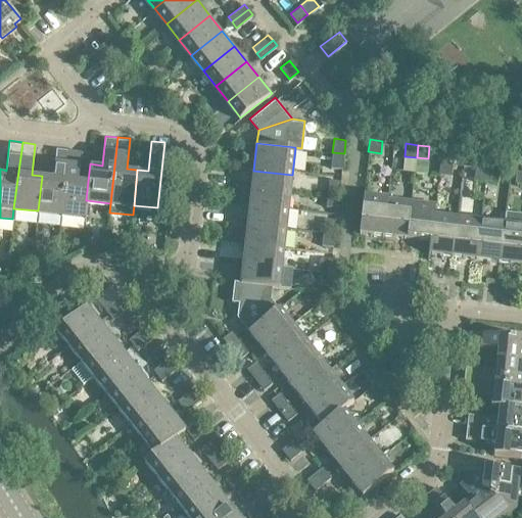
[(52,177),(42,176),(38,210),(60,214),(68,148),(56,146),(52,177)]
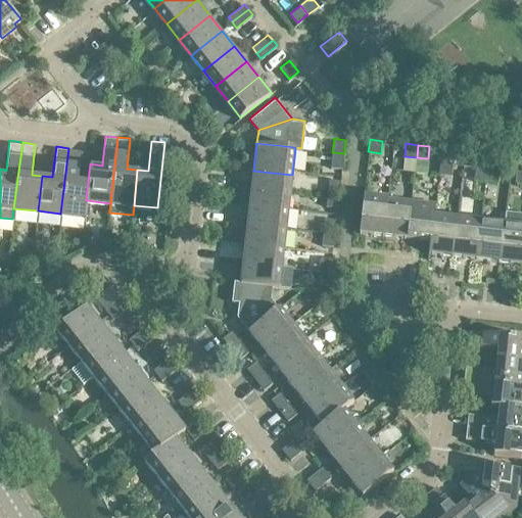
[(86,216),(87,200),(86,200),(88,181),(78,180),(81,149),(68,148),(60,214),(86,216)]
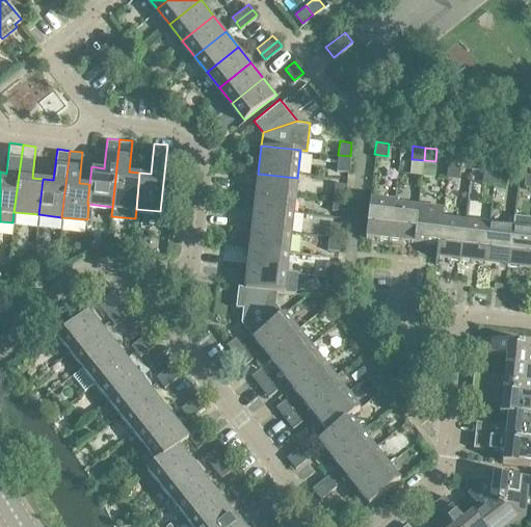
[(348,169),(350,156),(338,155),(337,167),(348,169)]
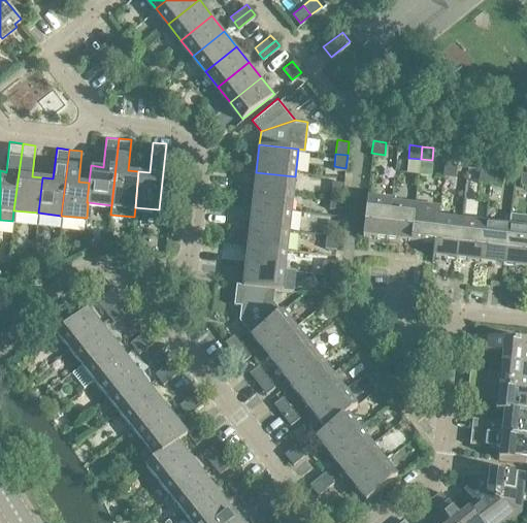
[(443,174),(456,175),(457,163),(445,161),(443,174)]
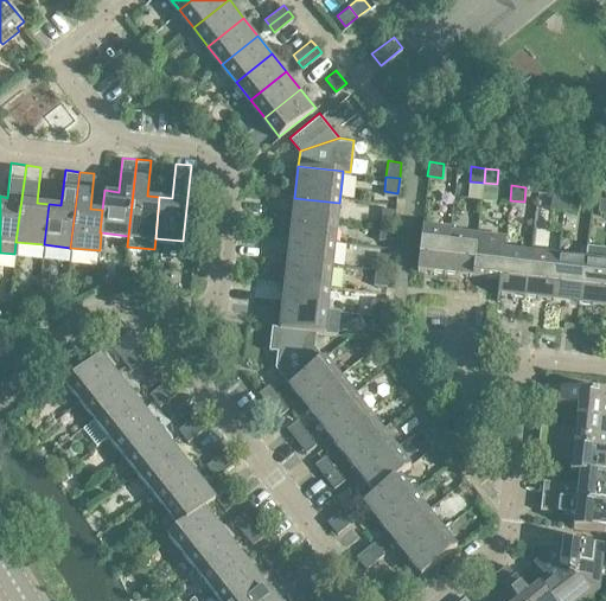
[(565,206),(566,192),(553,190),(552,205),(565,206)]
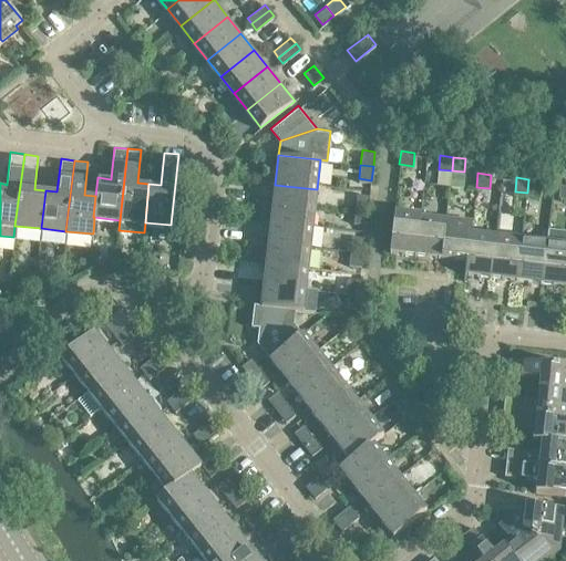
[(542,180),(528,179),(527,193),(541,194),(542,180)]
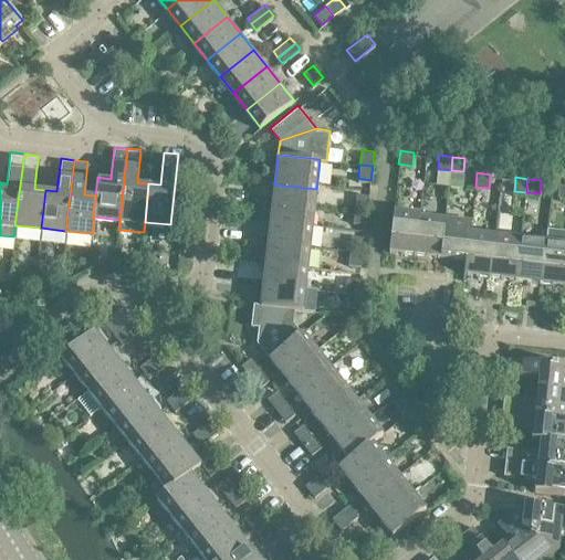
[(316,189),(274,185),(271,214),(313,219),(316,189)]
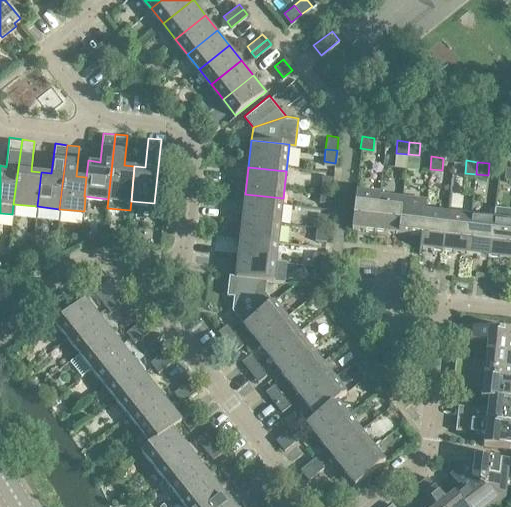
[(321,187),(332,188),(334,175),(323,174),(321,187)]
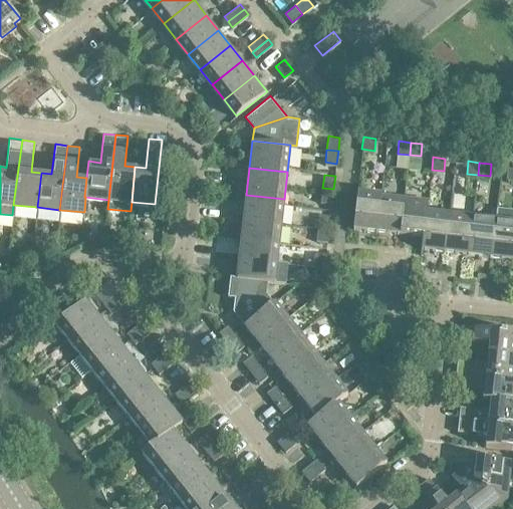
[(332,202),(333,189),(322,188),(321,201),(332,202)]
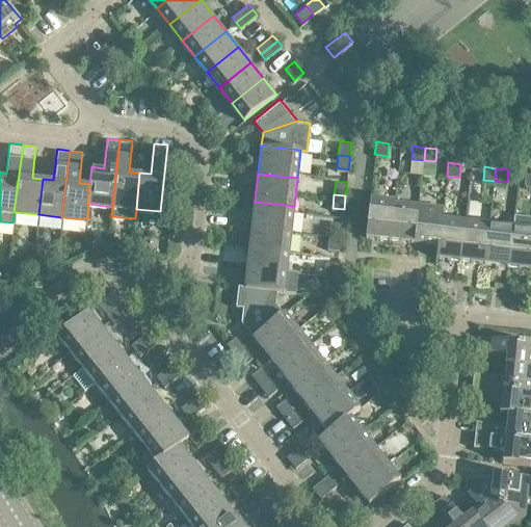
[(391,238),(395,200),(370,196),(366,235),(391,238)]
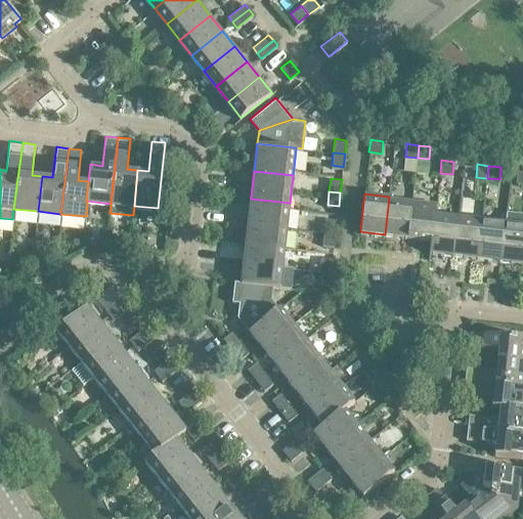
[(408,236),(412,200),(389,197),(385,234),(408,236)]
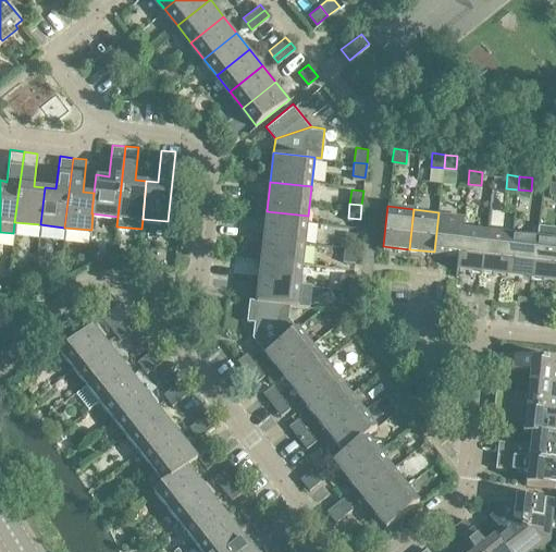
[(267,211),(263,241),(305,245),(308,216),(267,211)]
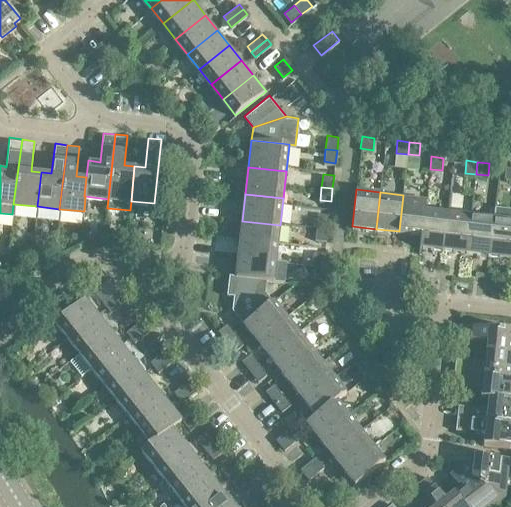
[(403,195),(399,231),(421,234),(419,246),(420,246),(425,209),(426,197),(403,195)]
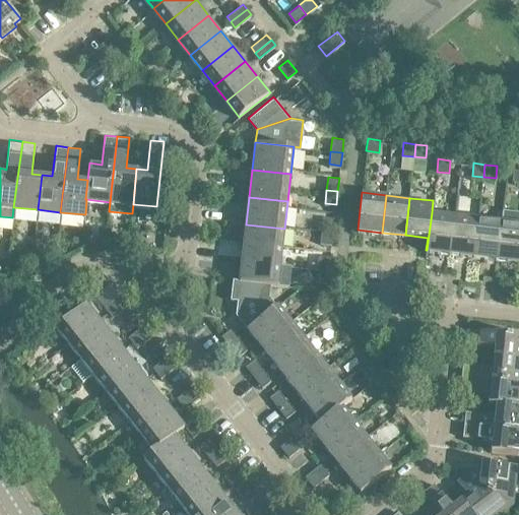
[(455,215),(432,212),(427,250),(451,253),(455,215)]
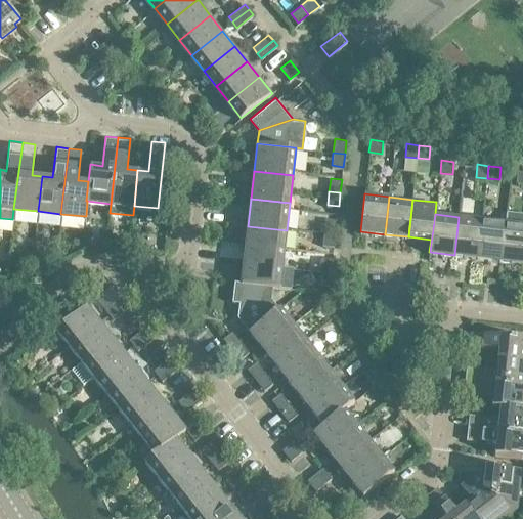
[(324,230),(336,231),(337,218),(325,217),(324,230)]
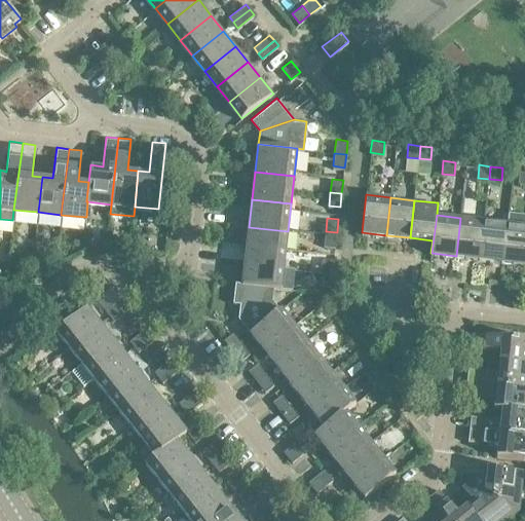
[(484,220),(460,218),(456,256),(480,259),(484,220)]
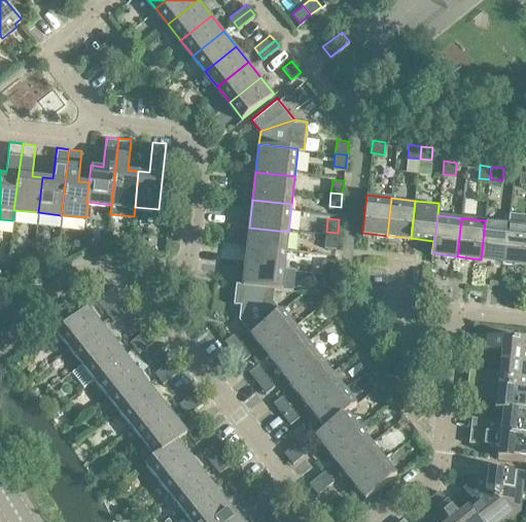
[(509,223),(485,220),(481,259),(504,262),(509,223)]
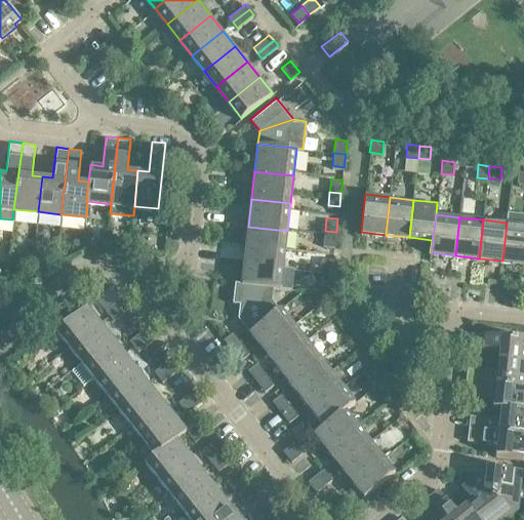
[(523,225),(507,223),(502,261),(523,263),(523,225)]
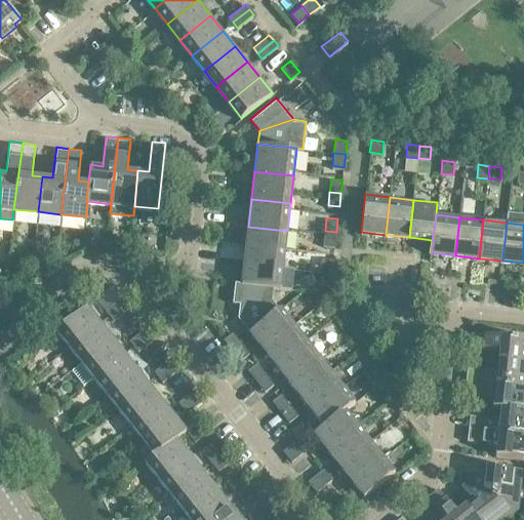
[(287,231),(248,227),(244,254),(283,258),(287,231)]
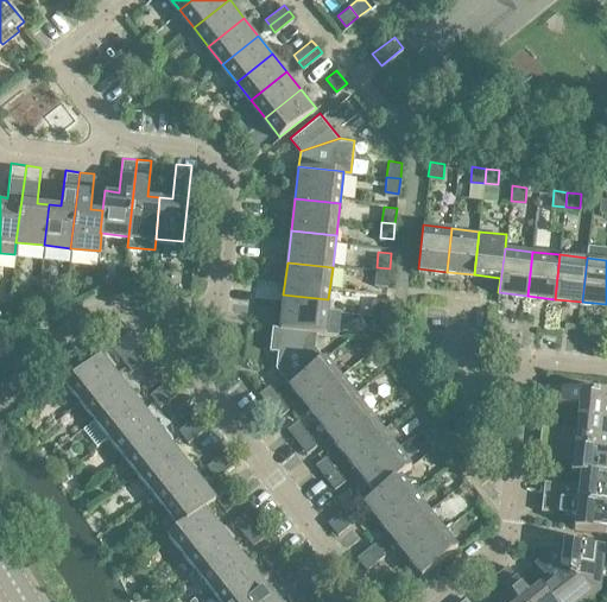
[(387,284),(390,268),(377,267),(374,283),(387,284)]
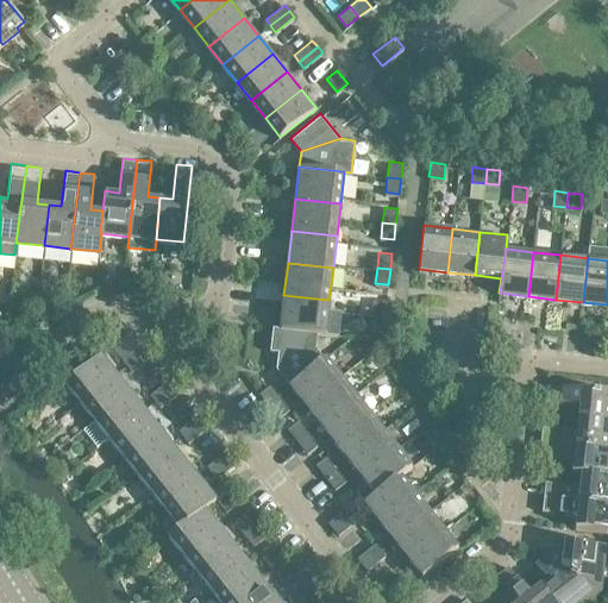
[(23,288),(22,301),(38,302),(39,290),(23,288)]
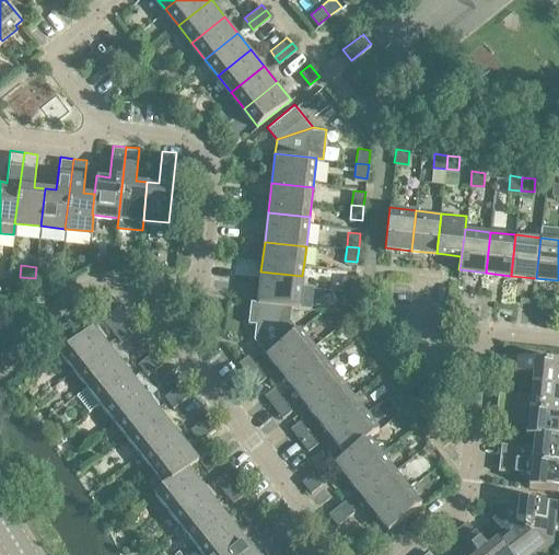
[(257,300),(291,304),(299,305),(302,276),(260,272),(257,300)]
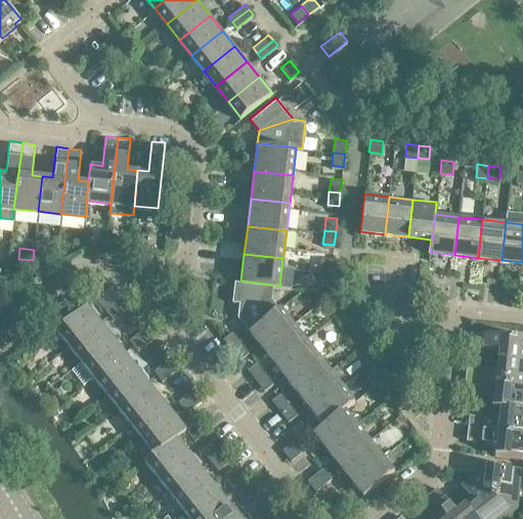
[(319,269),(332,270),(333,257),(321,256),(319,269)]
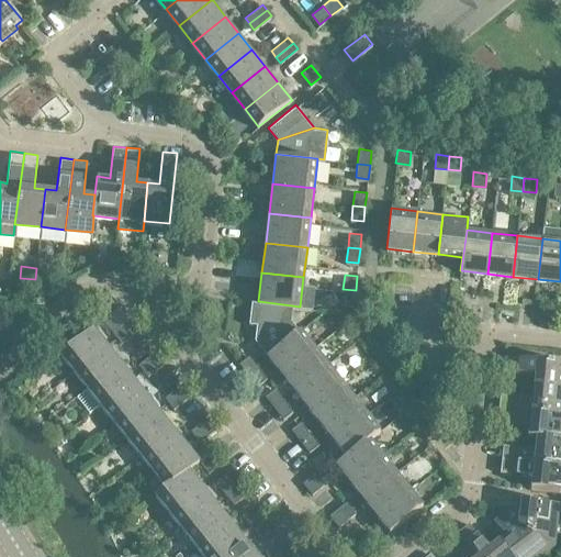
[(35,286),(34,299),(44,300),(45,287),(35,286)]
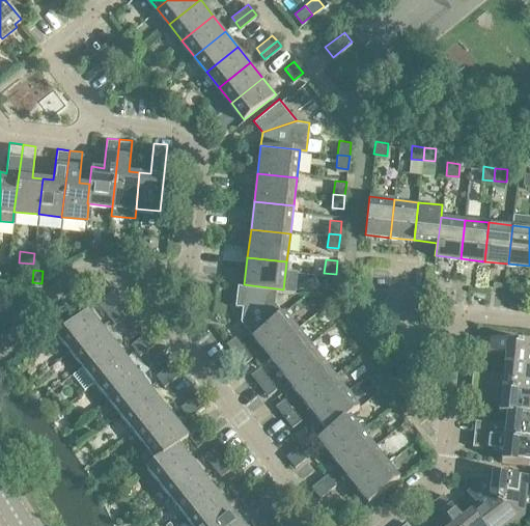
[(334,287),(336,274),(324,273),(323,286),(334,287)]
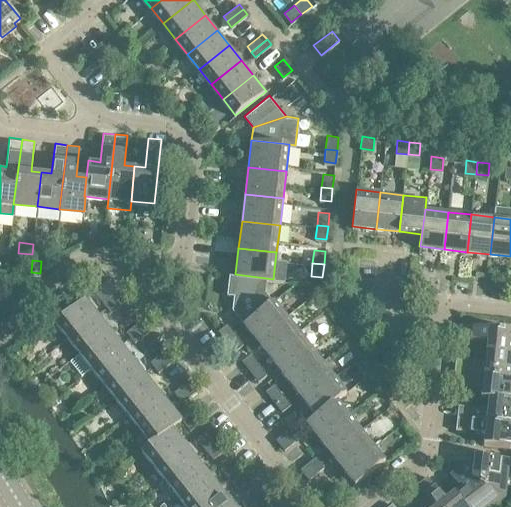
[(235,274),(229,273),(227,293),(233,293),(233,294),(265,290),(266,278),(235,274)]
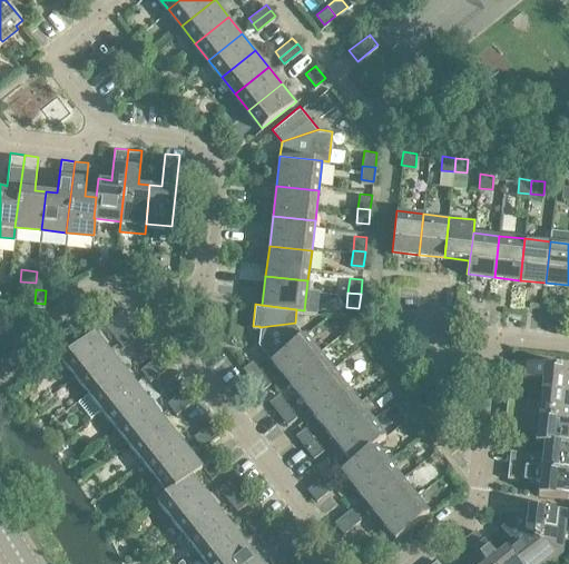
[(115,334),(119,339),(136,325),(131,319),(115,334)]
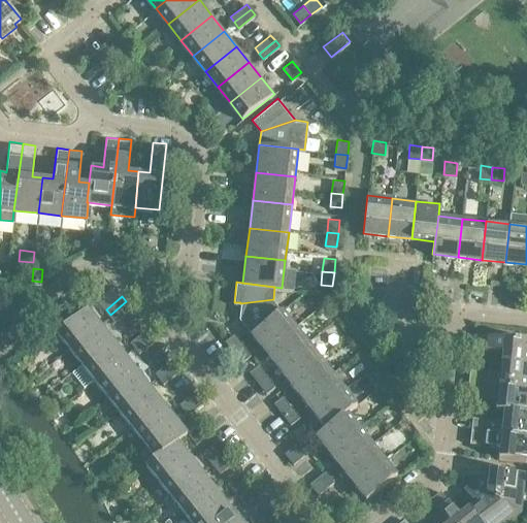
[(273,299),(240,303),(239,317),(251,332),(281,309),(273,299)]
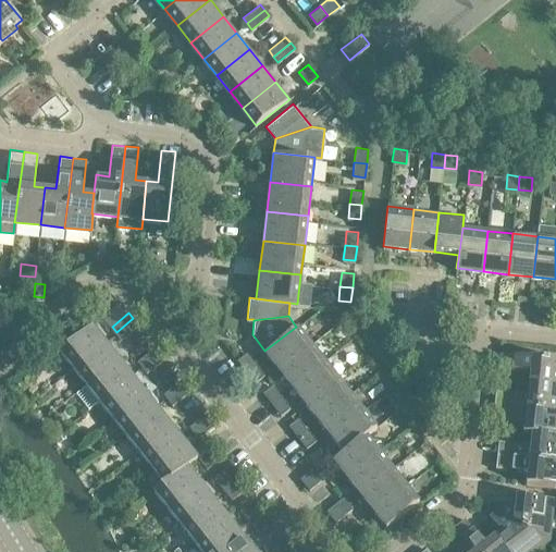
[(133,318),(116,332),(121,338),(137,324),(133,318)]
